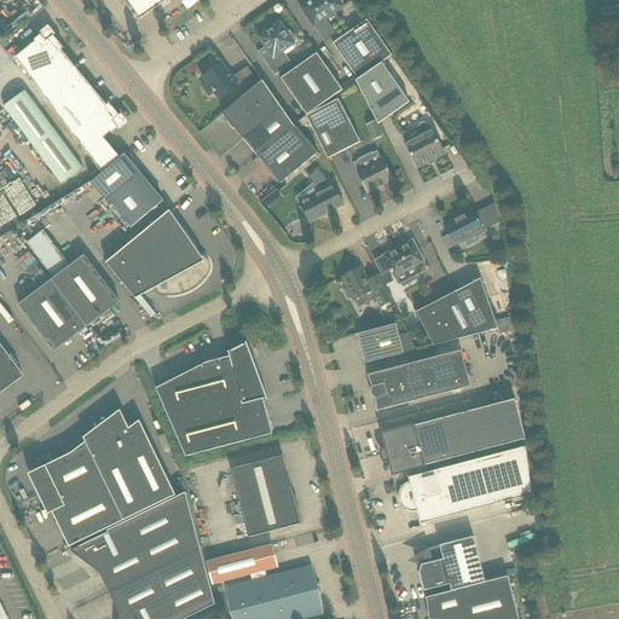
[(27,0),(7,0),(27,22),(38,12),(27,0)]
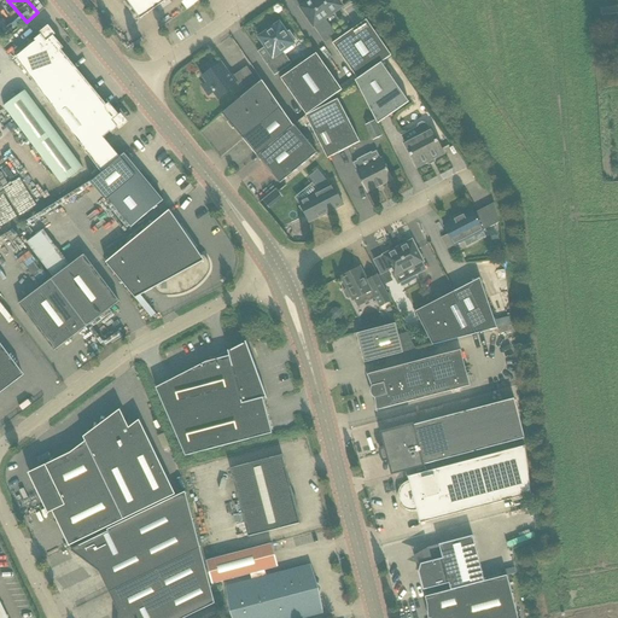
[(127,0),(140,19),(167,0),(127,0)]
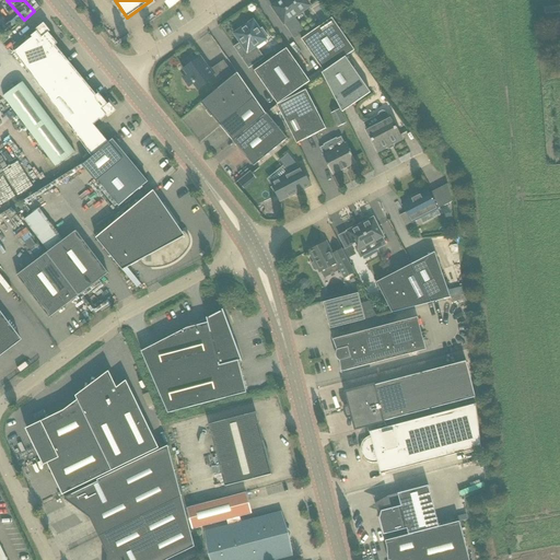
[(278,15),(289,31),(296,26),(292,20),(312,7),(310,2),(311,0),(310,0),(281,0),(272,7),(278,15)]
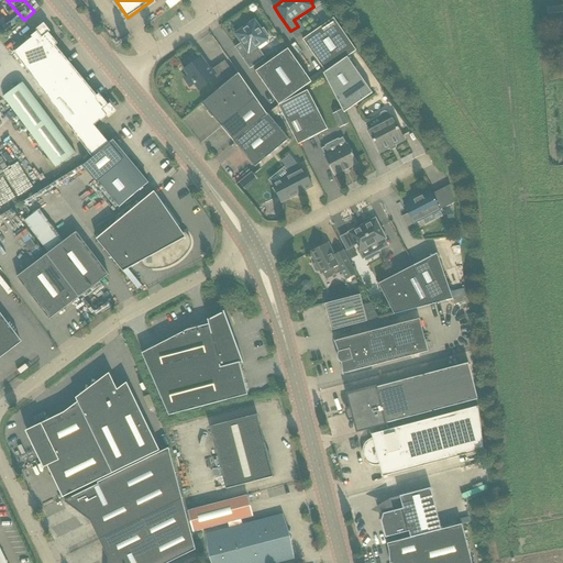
[(304,40),(327,73),(346,57),(356,51),(334,18),(304,40)]
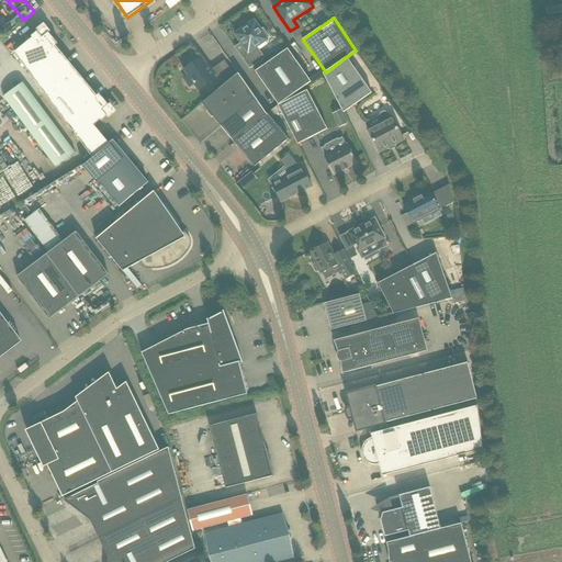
[(249,69),(258,63),(265,58),(258,48),(269,40),(268,37),(269,36),(263,29),(261,30),(254,20),(234,34),(245,49),(238,54),(249,69)]
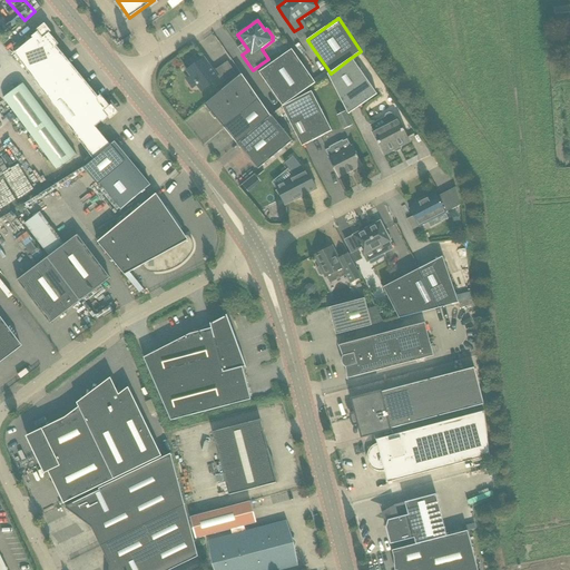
[(47,97),(77,71),(57,47),(59,45),(49,33),(46,30),(42,29),(38,32),(32,37),(33,38),(16,53),(47,97)]
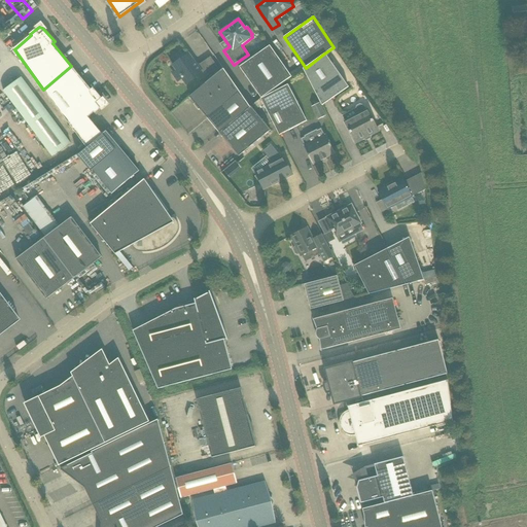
[(240,67),(261,98),(291,77),(270,45),(240,67)]
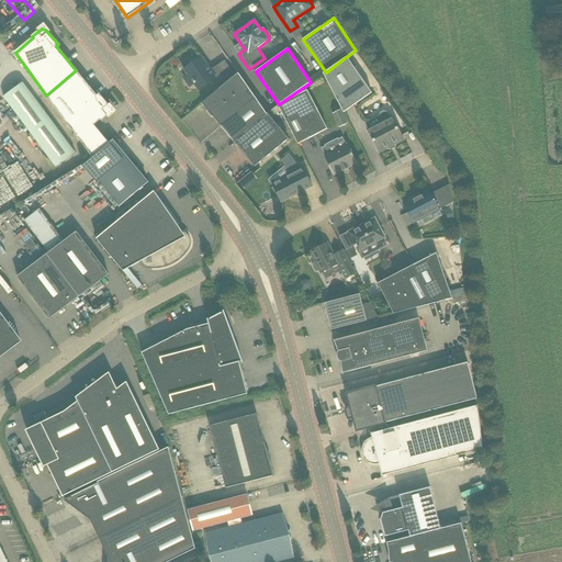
[(199,90),(210,82),(212,87),(227,76),(220,65),(211,71),(201,57),(184,69),(199,90)]
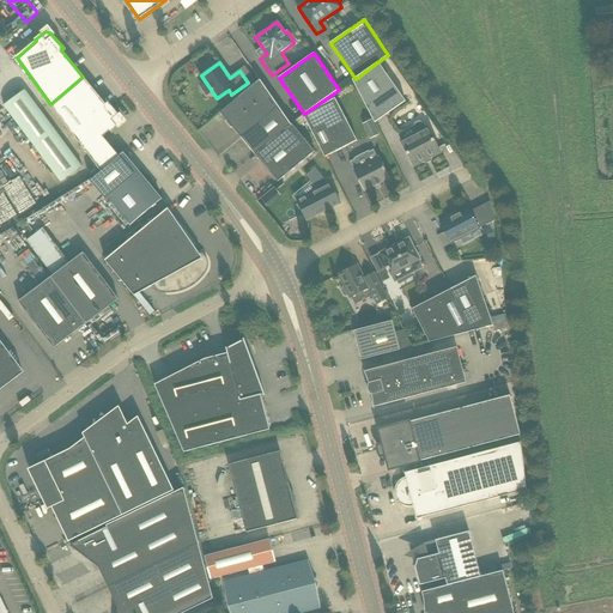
[(375,122),(406,102),(377,62),(356,79),(353,80),(375,122)]
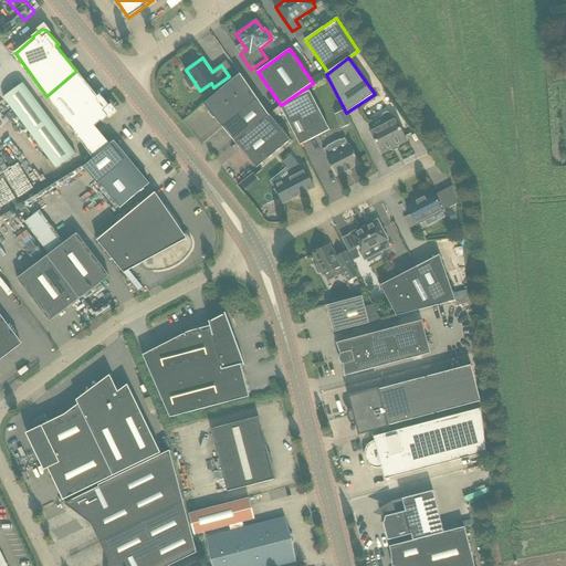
[(97,96),(76,71),(46,96),(93,158),(109,144),(95,126),(101,121),(102,122),(108,117),(112,114),(112,109),(109,106),(100,95),(97,96)]
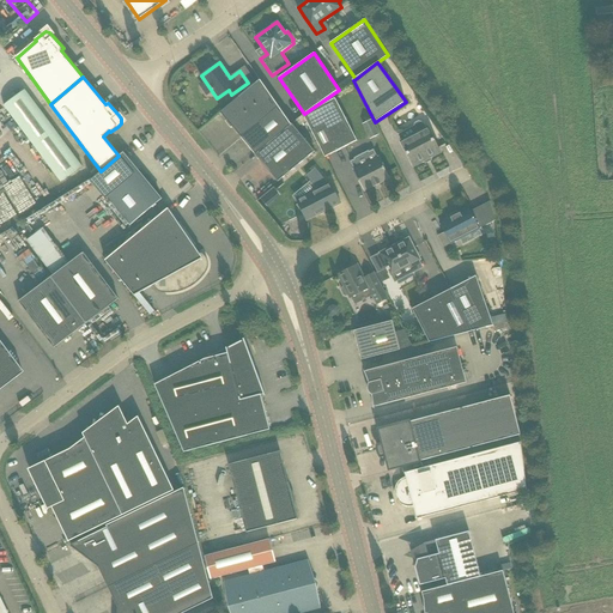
[(242,138),(278,108),(258,82),(220,113),(242,138)]
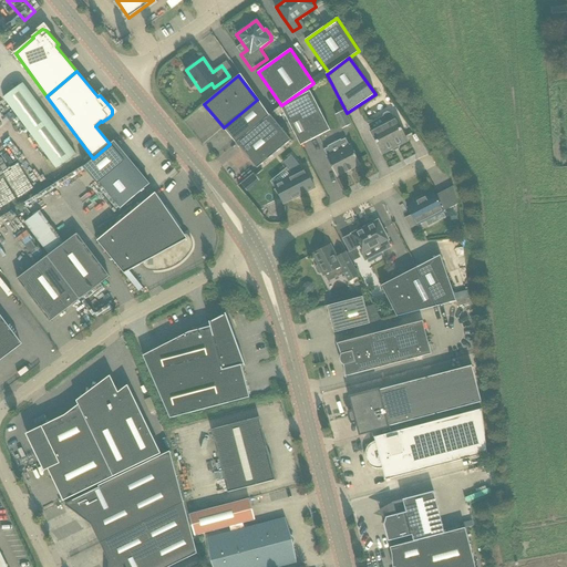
[(76,154),(23,83),(3,98),(57,168),(76,154)]
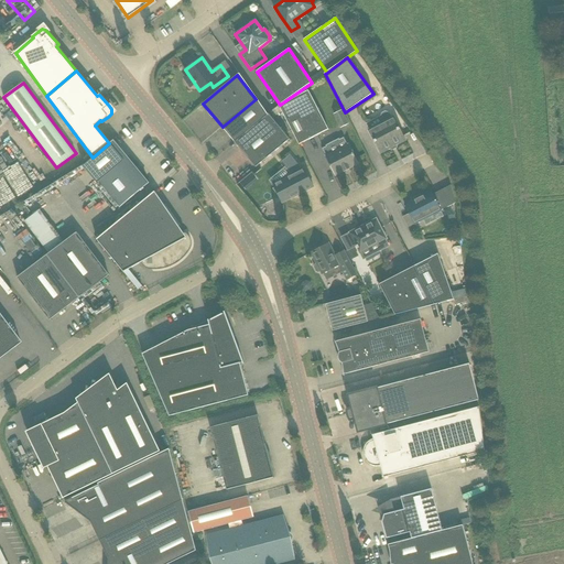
[(308,90),(279,106),(299,144),(328,130),(308,90)]
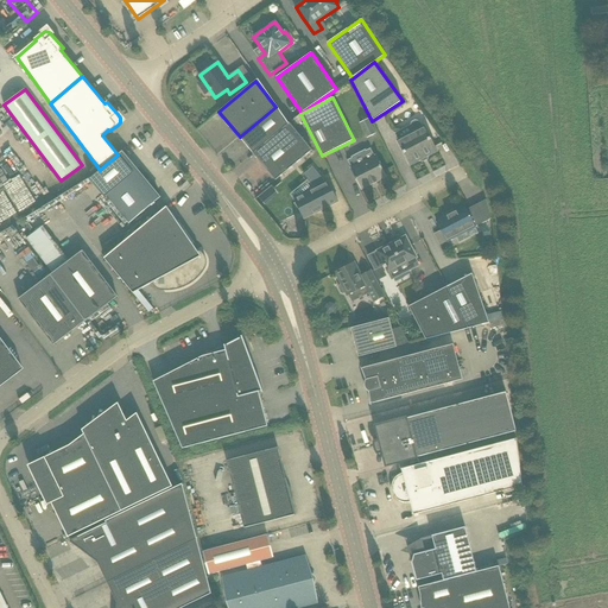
[(276,107),(240,137),(254,156),(291,125),(276,107)]
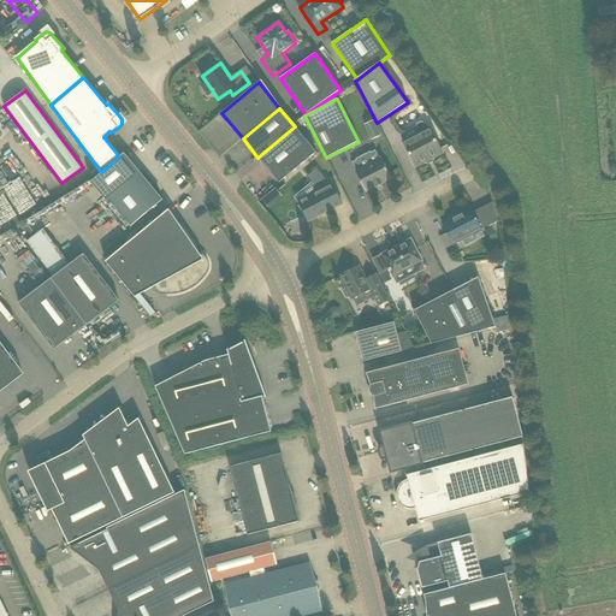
[(380,136),(373,120),(367,124),(374,138),(380,136)]
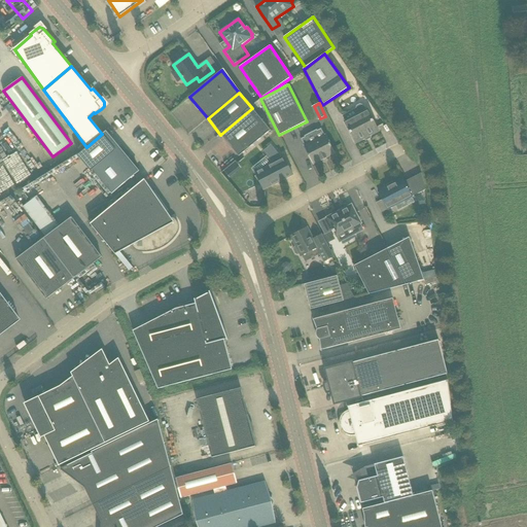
[(356,111),(358,114),(345,121),(355,142),(378,131),(367,110),(366,110),(364,107),(362,105),(360,105),(357,106),(356,108),(356,111)]
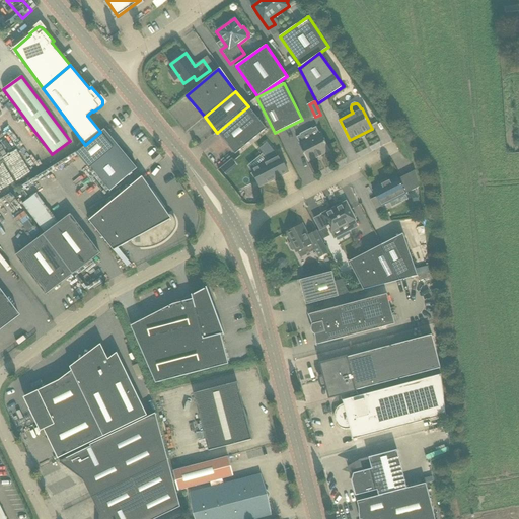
[(267,129),(248,106),(217,133),(235,154),(267,129)]
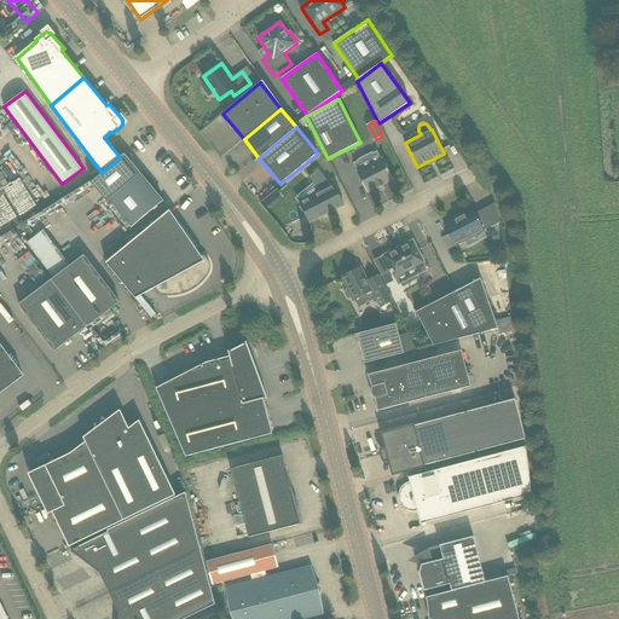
[(121,157),(111,166),(91,183),(106,201),(109,200),(132,227),(163,201),(139,173),(136,175),(121,157)]
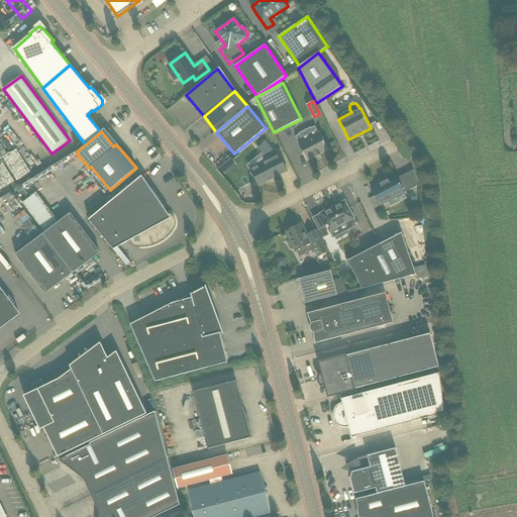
[(318,132),(298,143),(307,162),(315,158),(321,154),(320,154),(328,150),(319,132),(318,132)]
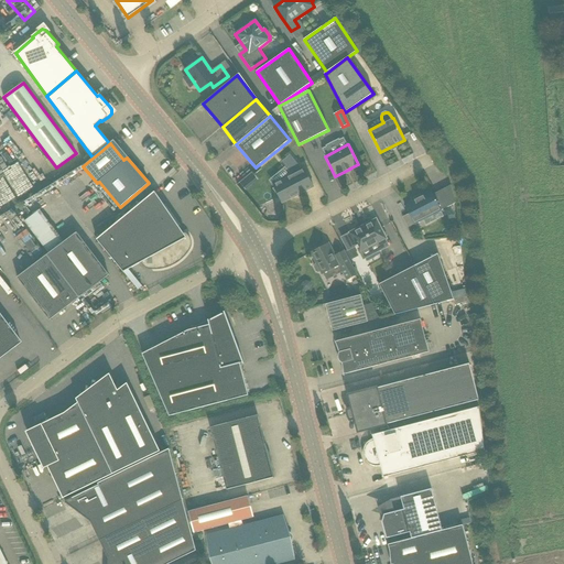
[(303,170),(302,170),(290,154),(281,162),(291,173),(282,181),(273,185),(274,187),(273,190),(279,196),(282,203),(313,187),(304,169),(303,170)]
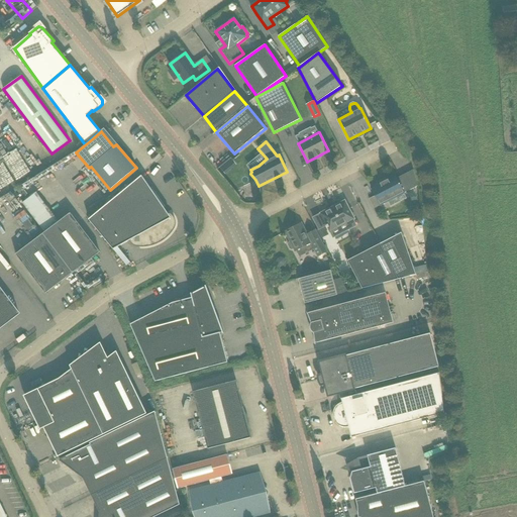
[(225,164),(220,168),(225,174),(230,170),(225,164)]
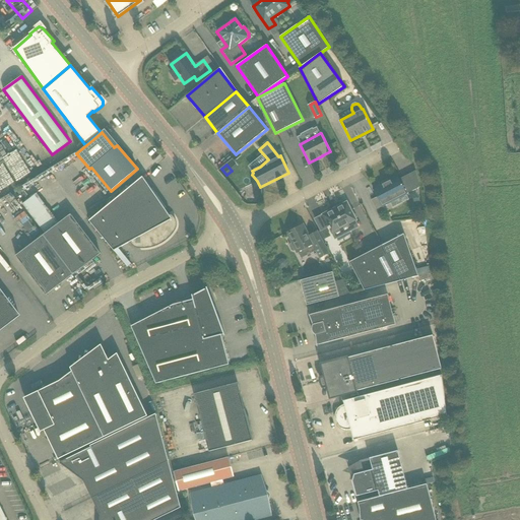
[(384,183),(373,189),(378,198),(382,206),(390,202),(391,203),(392,204),(393,204),(394,204),(395,204),(396,204),(397,204),(397,203),(398,203),(398,202),(398,201),(398,200),(398,199),(398,198),(396,195),(402,191),(404,195),(406,194),(420,187),(415,171),(399,180),(397,176),(388,181),(388,180),(383,182),(384,183)]
